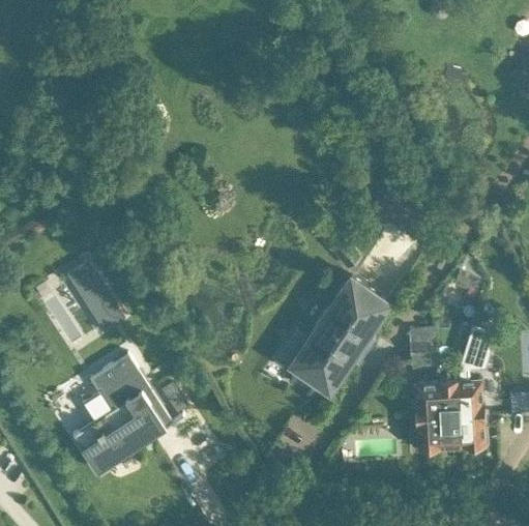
[(528,92),(528,54),(524,59),(528,62),(513,82),(528,92)]
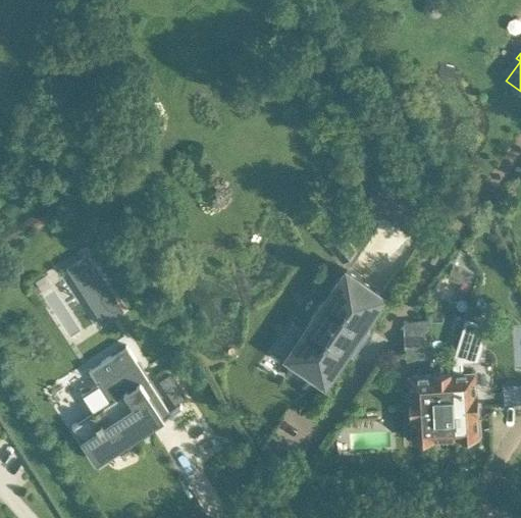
[(360,235),(340,212),(315,234),(343,264),(354,253),(348,245),(360,235)]
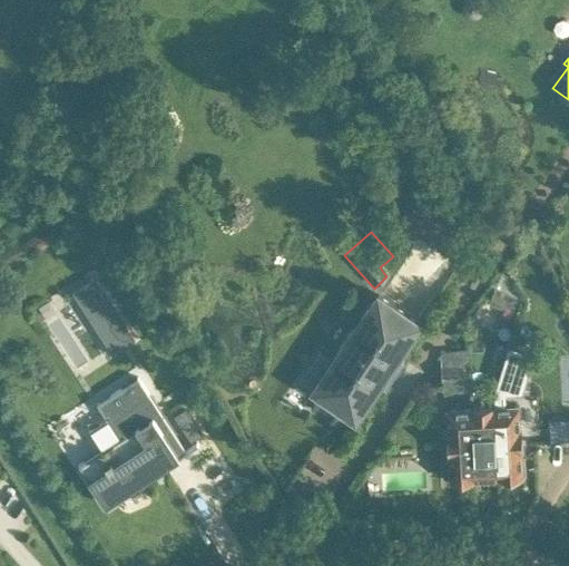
[(398,359),(420,327),(378,298),(357,327),(356,327),(332,362),(332,363),(312,393),(354,421),(376,389),(378,389),(398,360),(398,359)]
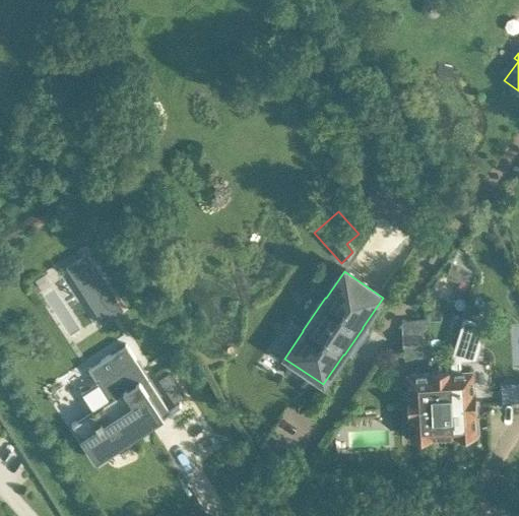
[(477,327),(462,322),(451,361),(451,374),(454,439),(460,438),(460,440),(476,439),(476,437),(477,437),(477,425),(475,426),(472,373),(468,373),(468,374),(460,374),(460,363),(471,363),(472,360),(473,360),(480,336),(479,336),(482,329),(477,327)]
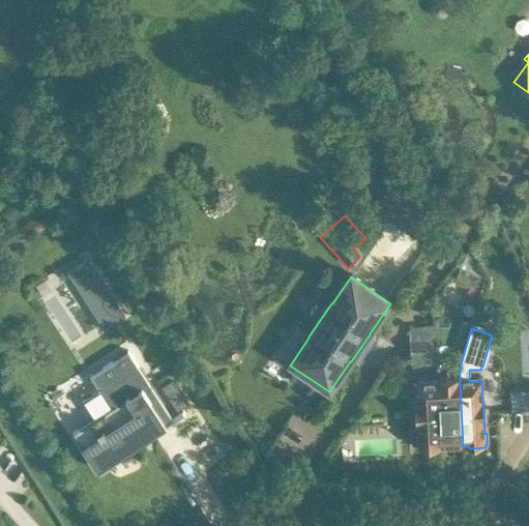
[(436,358),(435,342),(410,343),(411,359),(436,358)]
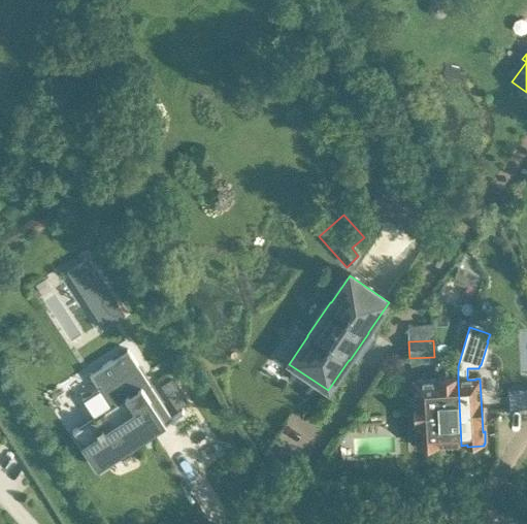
[(460,360),(464,344),(453,340),(449,356),(460,360)]
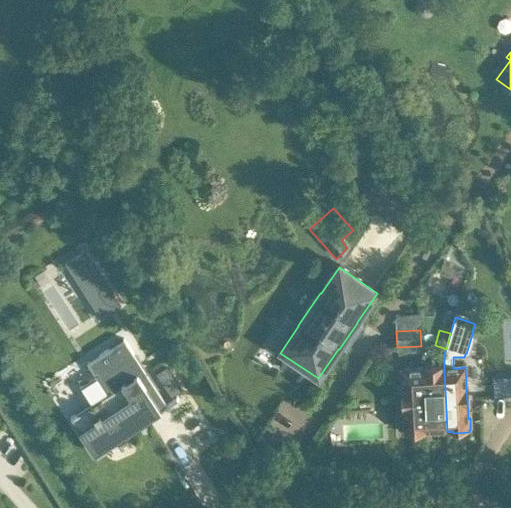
[(152,387),(123,342),(97,359),(117,390),(70,420),(72,423),(94,457),(161,414),(146,391),(152,387)]
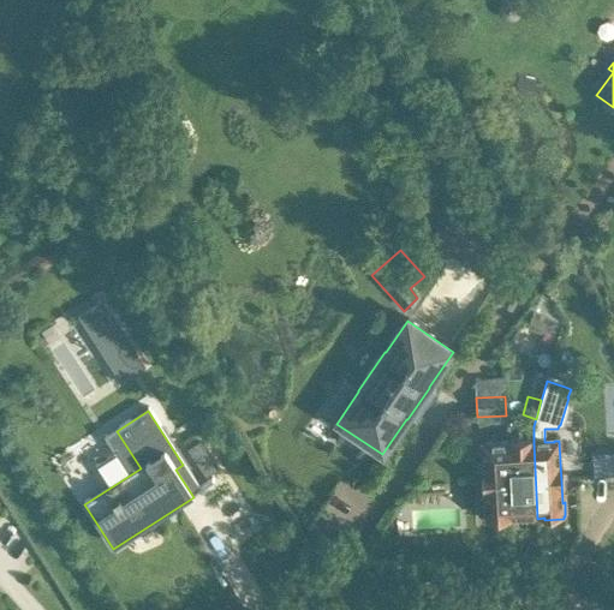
[(537,519),(534,442),(507,444),(511,520),(519,520),(523,522),(532,521),(534,519),(537,519)]
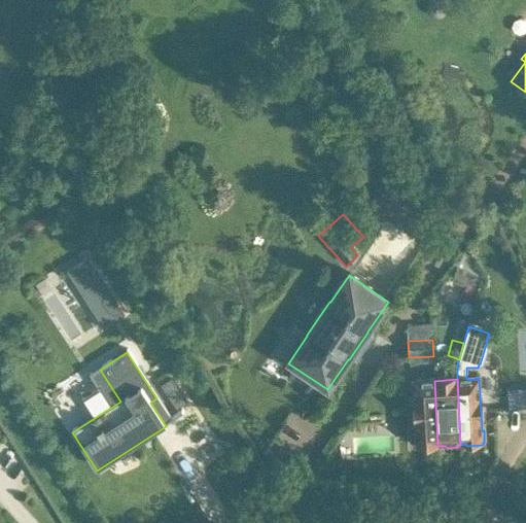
[(170,381),(159,388),(174,413),(186,406),(170,381)]
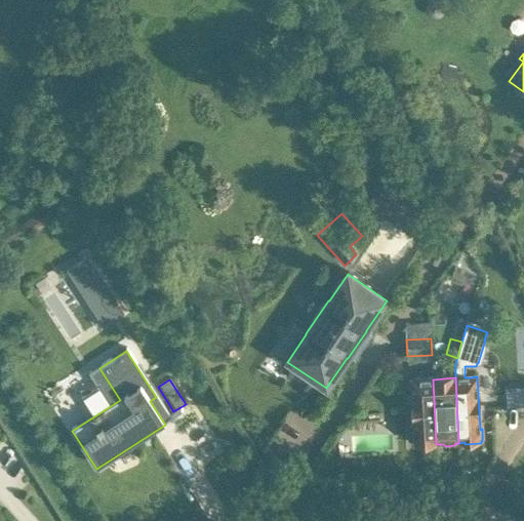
[(436,444),(433,379),(411,381),(414,432),(412,433),(412,445),(415,445),(415,447),(431,446),(430,444),(436,444)]
